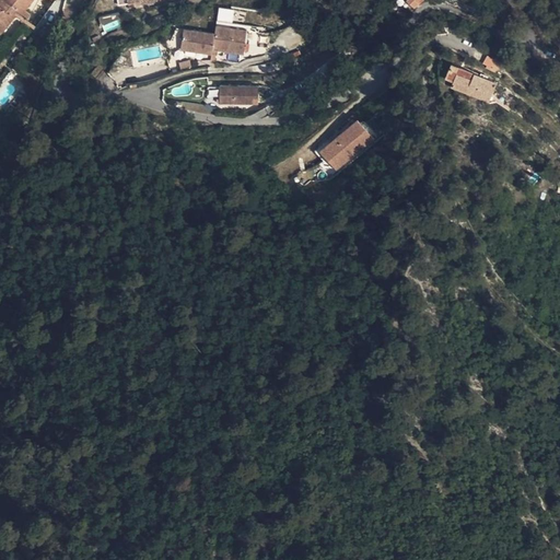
[(23,10),(30,0),(0,0),(0,32),(20,9),(23,10)]
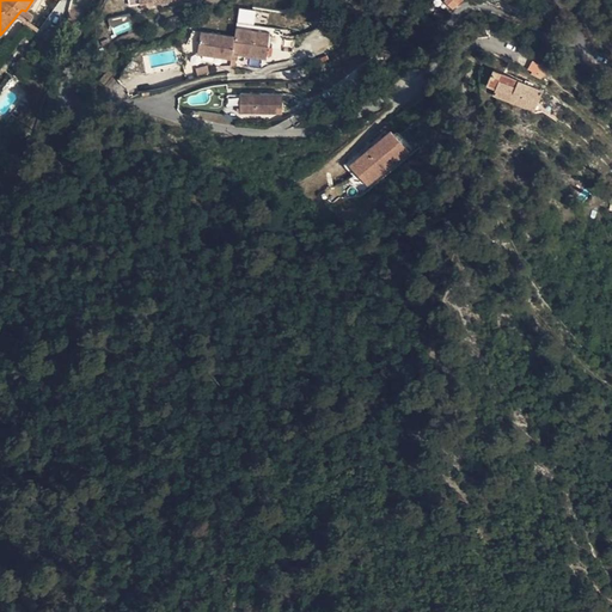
[(254,29),(255,11),(239,8),(237,26),(254,29)]
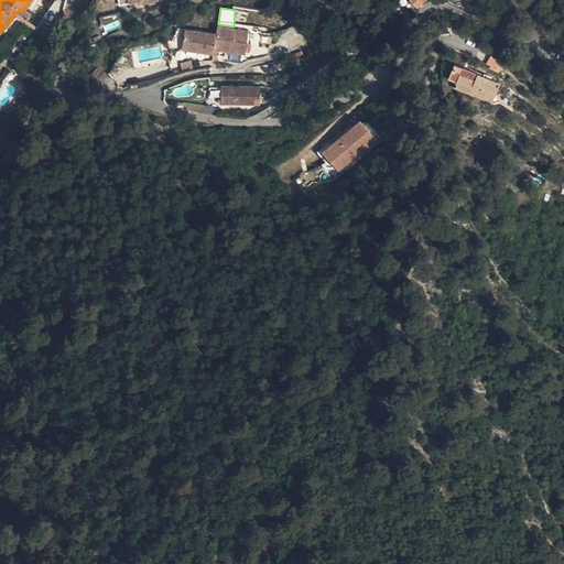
[(216,50),(229,53),(248,56),(252,33),(220,26),(219,35),(188,29),(184,50),(215,56),(216,50)]
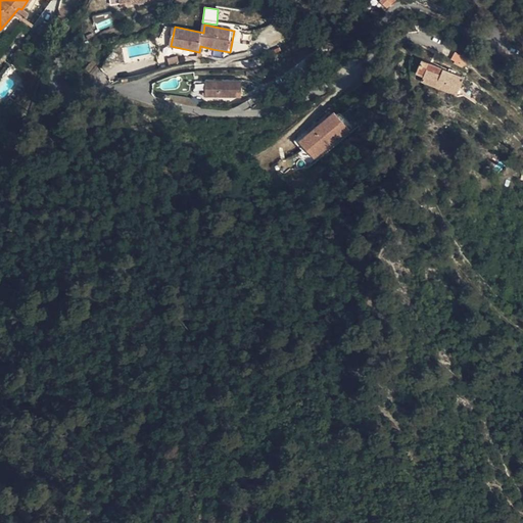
[(454,53),(456,47),(446,42),(443,48),(454,53)]
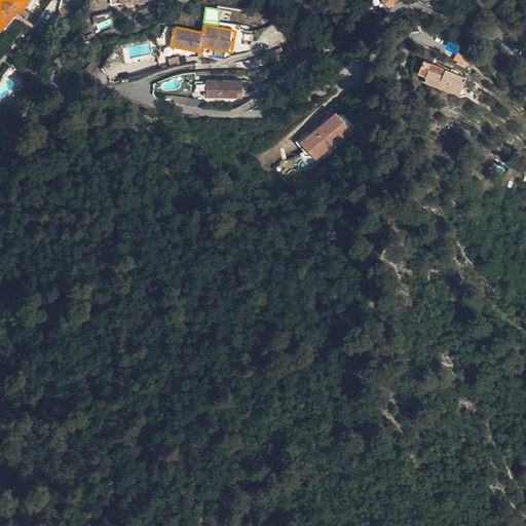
[(463,49),(458,47),(456,53),(459,54),(458,59),(466,64),(472,58),(463,49)]
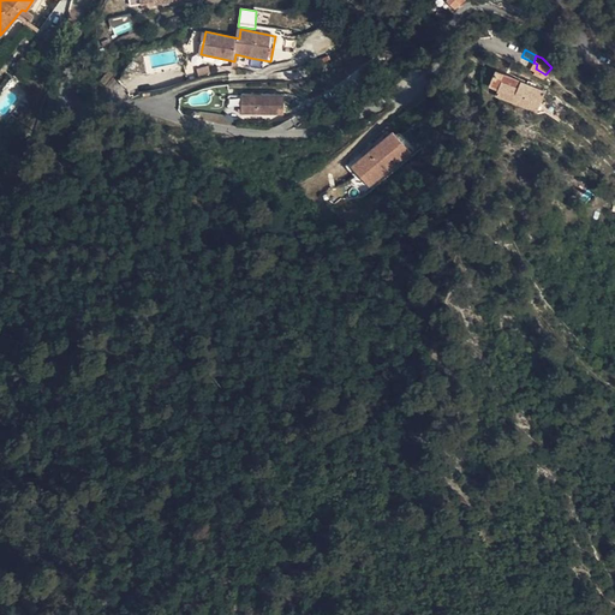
[(537,94),(535,93),(524,88),(518,85),(521,75),(499,65),(493,79),(500,82),(497,88),(533,103),(537,94)]
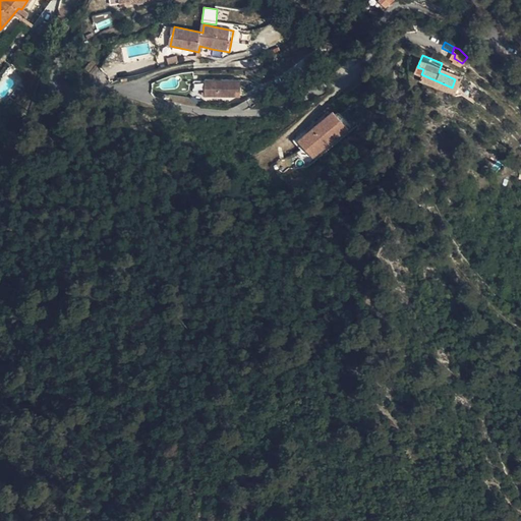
[(444,74),(453,78),(455,73),(447,69),(444,74)]
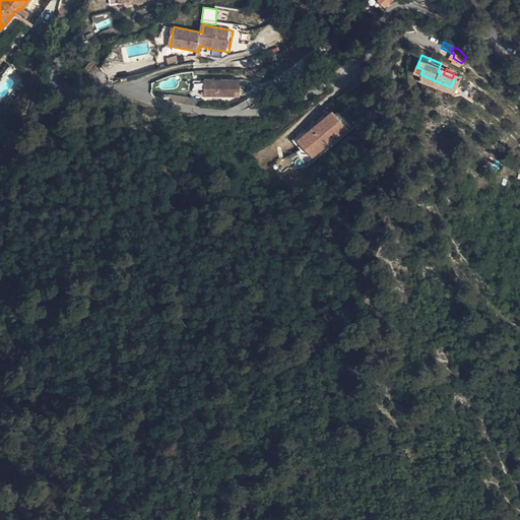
[(241,79),(203,79),(203,96),(241,98),(241,79)]
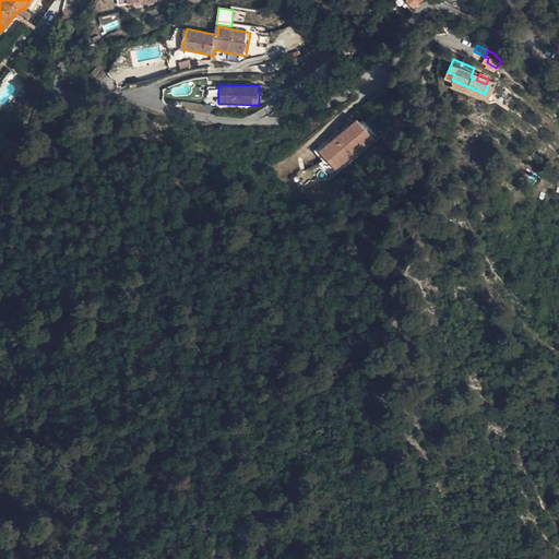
[(337,168),(375,137),(358,118),(321,150),(337,168)]
